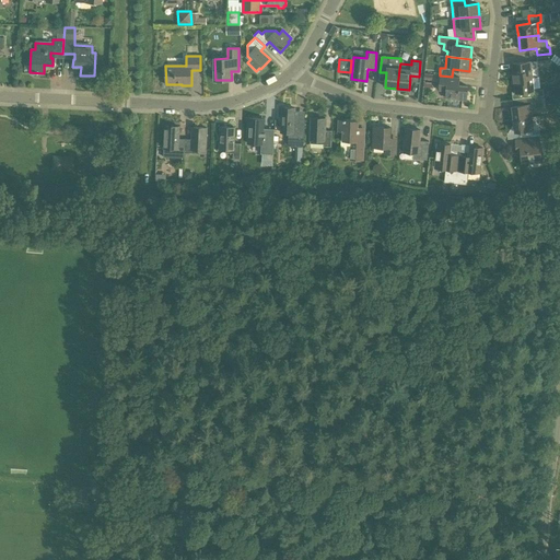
[(537,61),(512,63),(513,73),(511,73),(512,79),(513,79),(532,77),(533,77),(539,76),(537,61)]
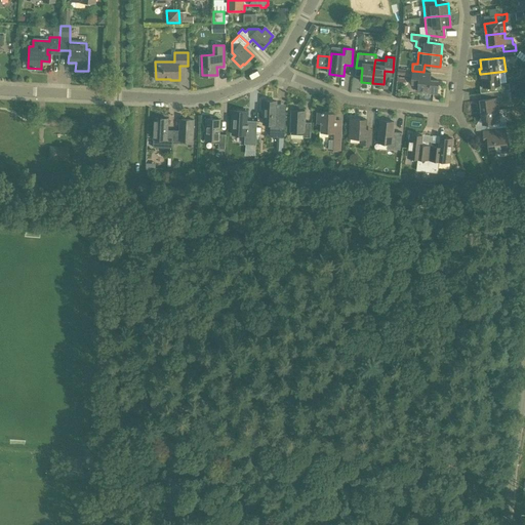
[(399,71),(397,81),(405,82),(406,72),(399,71)]
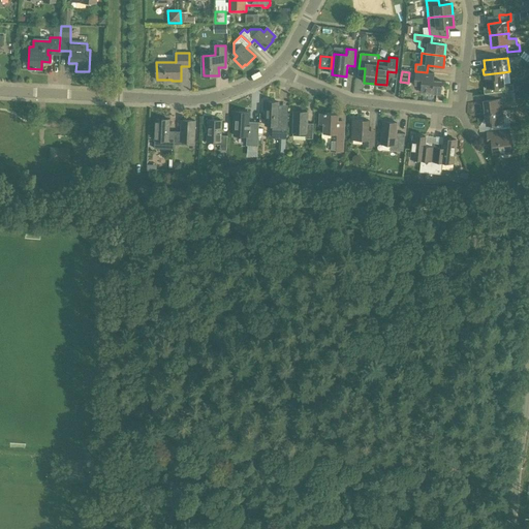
[(433,81),(434,73),(427,72),(416,71),(414,86),(422,86),(422,93),(440,95),(442,82),(433,81)]
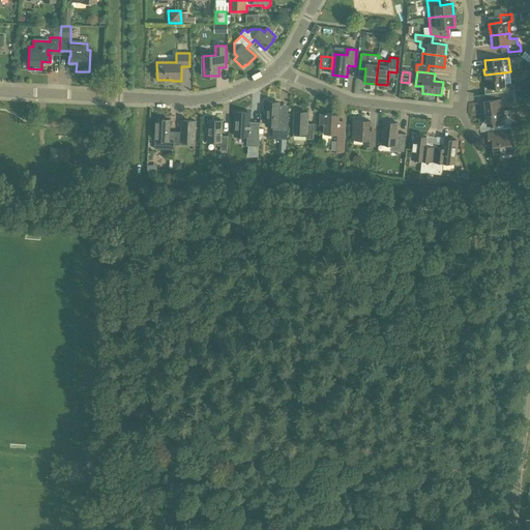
[(511,86),(510,71),(504,72),(503,72),(486,75),(484,75),(484,80),(487,79),(488,88),(495,87),(495,93),(509,91),(514,91),(514,85),(511,86)]
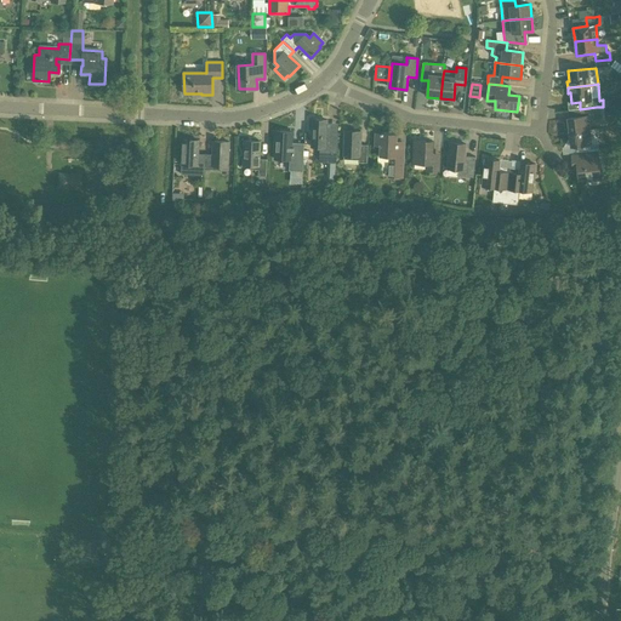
[(580,109),(576,109),(577,117),(568,118),(569,132),(590,130),(590,123),(598,121),(597,107),(580,109)]
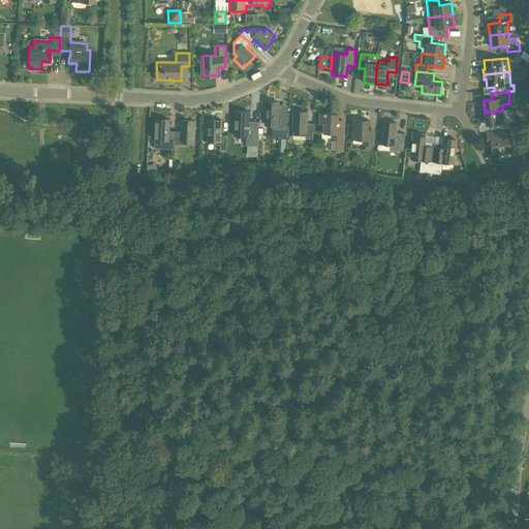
[(286,138),(286,130),(287,113),(278,113),(279,102),(267,102),(266,125),(273,126),(272,138),(286,138)]
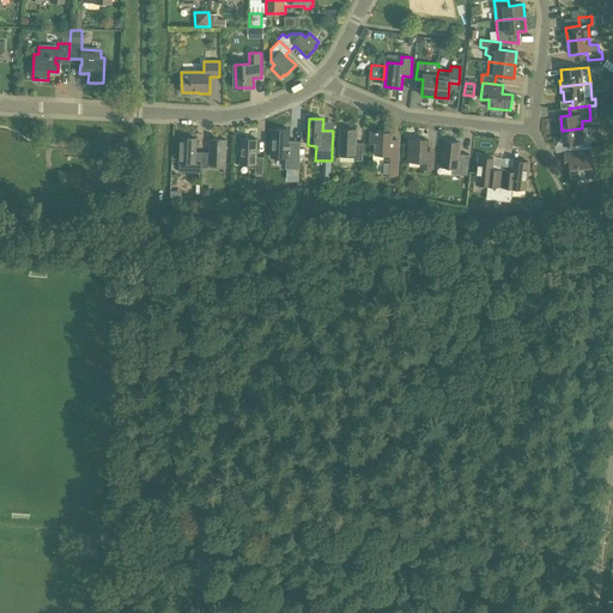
[(587,128),(582,128),(562,131),(564,144),(569,144),(570,151),(592,149),(590,137),(587,134),(587,128)]
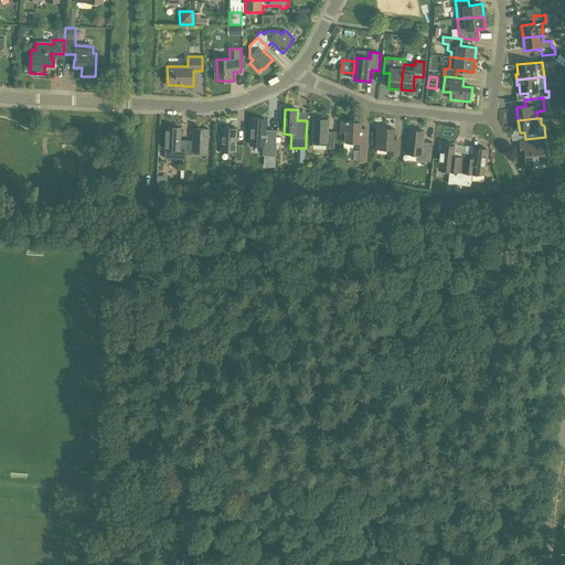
[(276,156),(277,132),(266,132),(266,119),(251,119),(249,145),(251,145),(251,149),(258,150),(258,146),(264,146),(264,156),(276,156)]
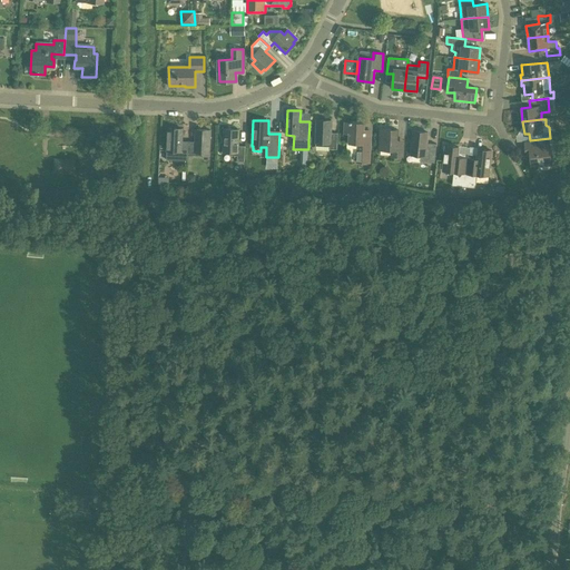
[(337,149),(337,134),(331,133),(332,120),(317,120),(316,146),(330,147),(330,149),(337,149)]
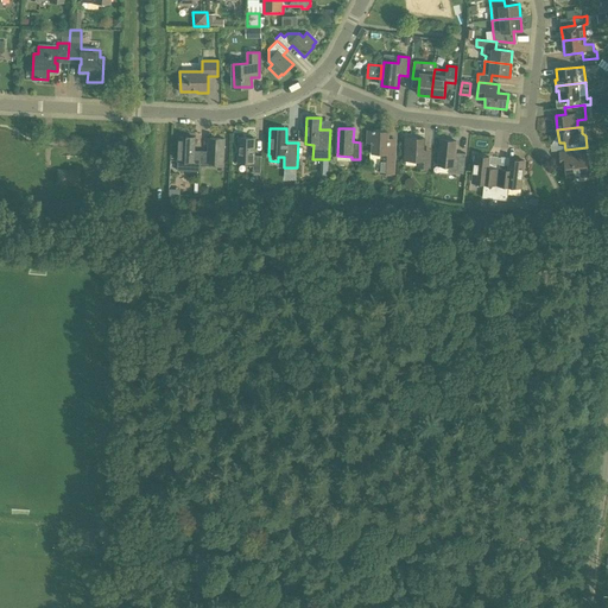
[(394,163),(396,151),(388,151),(388,132),(368,131),(367,143),(373,143),(372,152),(371,152),(371,160),(380,166),(380,173),(394,175),(394,163)]
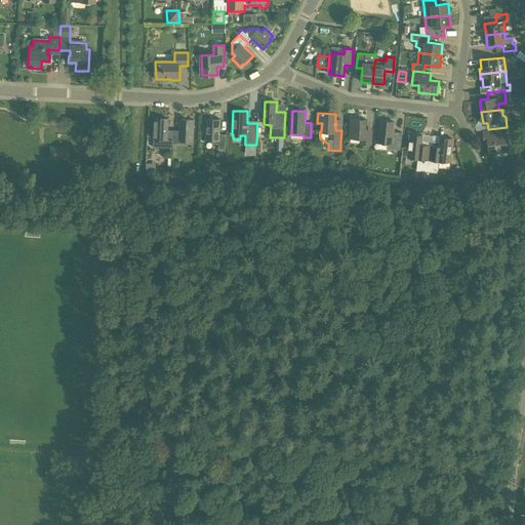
[(173,144),(173,130),(167,130),(168,119),(155,118),(154,139),(160,139),(159,143),(173,144)]
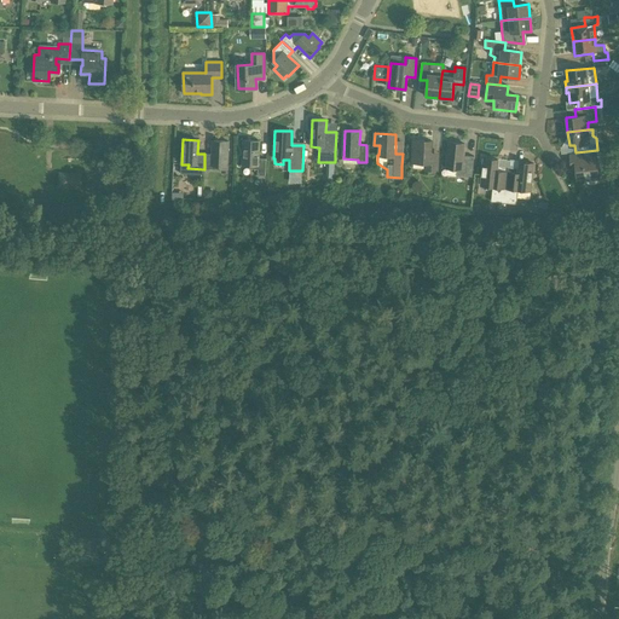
[(265,175),(266,158),(259,158),(260,142),(244,140),(243,165),(249,165),(249,169),(258,169),(258,175),(265,175)]
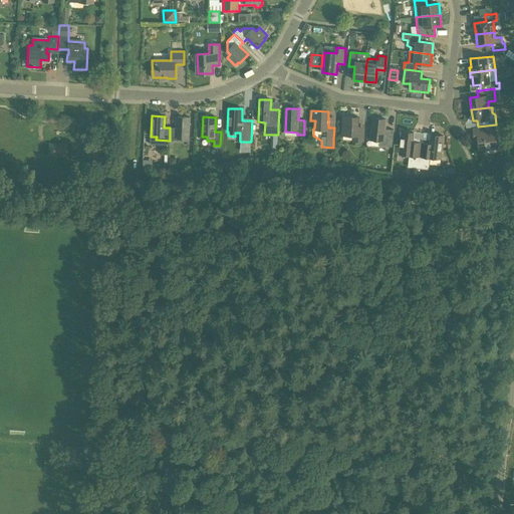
[(363,142),(364,130),(358,130),(358,117),(342,116),(341,136),(353,136),(352,142),(363,142)]
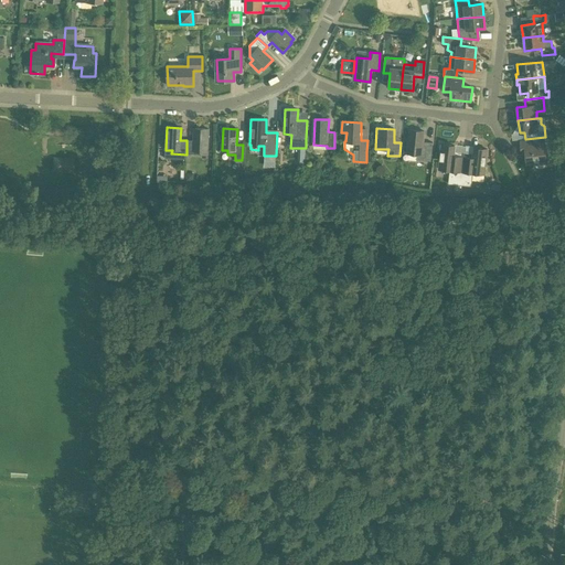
[(187,140),(187,155),(201,155),(201,151),(208,151),(209,129),(194,129),(193,140),(187,140)]
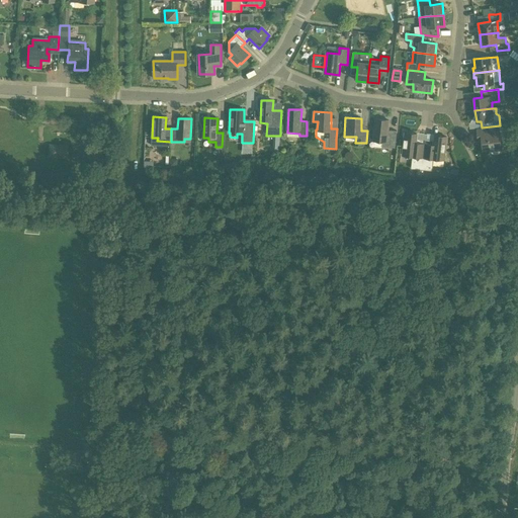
[(395,148),(397,131),(387,131),(389,120),(375,119),(373,141),(382,142),(382,144),(390,145),(389,148),(395,148)]
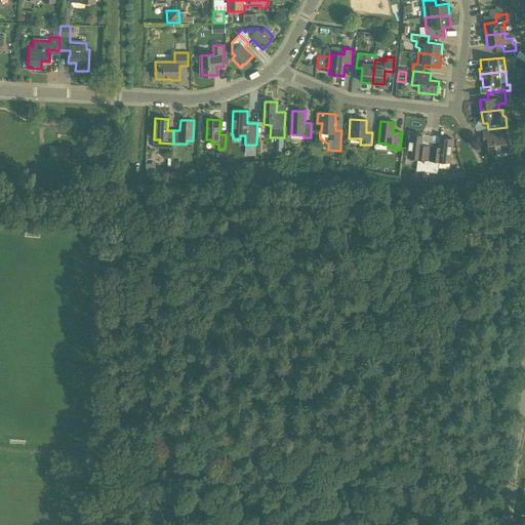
[(506,134),(505,128),(483,131),(485,140),(488,140),(489,153),(508,151),(507,134),(506,134)]
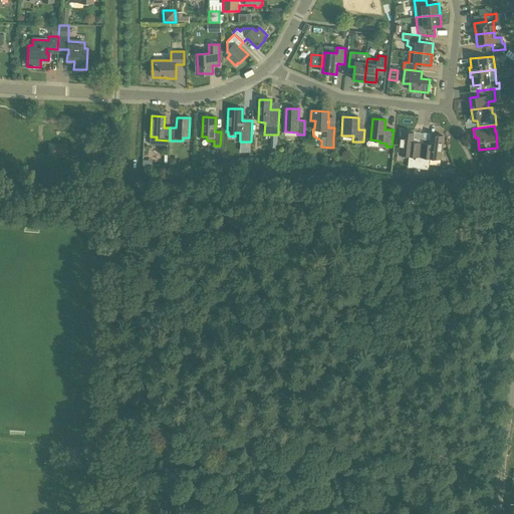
[(420,161),(422,143),(413,142),(414,133),(402,132),(400,154),(409,156),(408,168),(419,169),(420,161)]
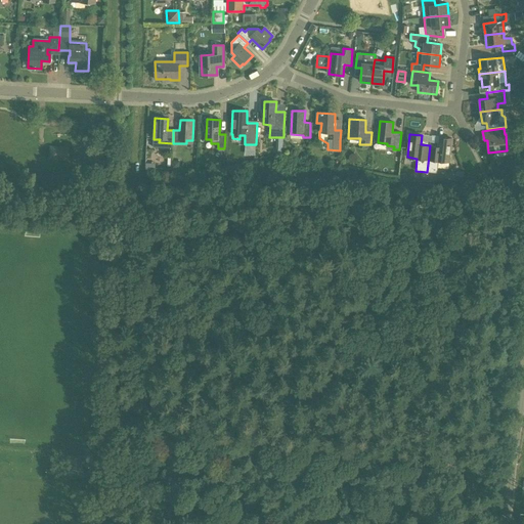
[(428,164),(427,172),(437,173),(438,161),(449,162),(452,139),(440,137),(439,146),(430,145),(428,164)]
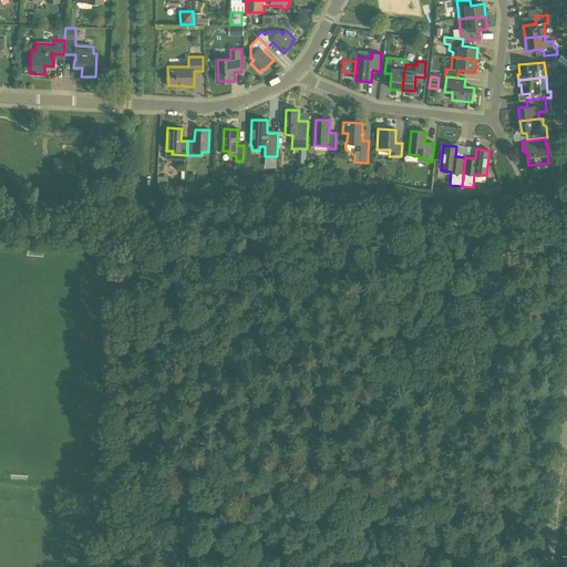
[(73,174),(74,158),(53,157),(53,173),(73,174)]
